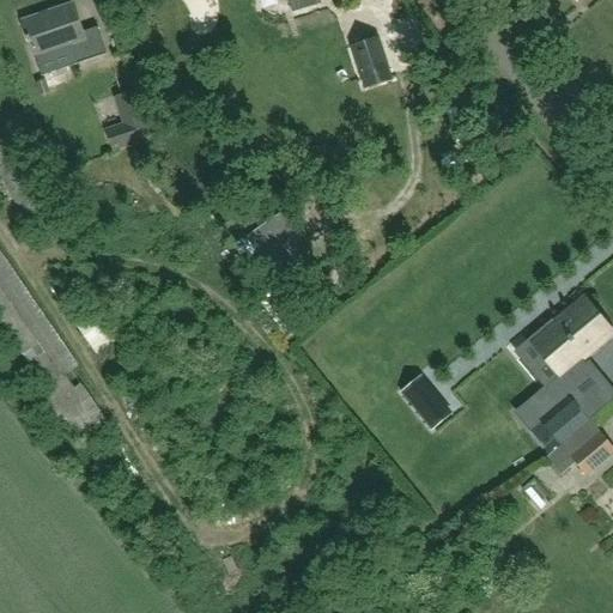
[(289,0),(293,12),(319,5),(317,0),(289,0)]
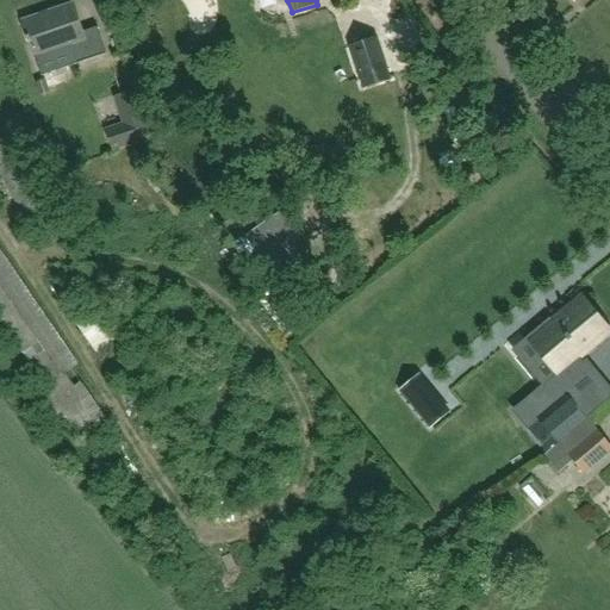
[(75,64),(107,54),(98,26),(83,32),(74,4),(23,22),(36,58),(69,47),(75,64)]
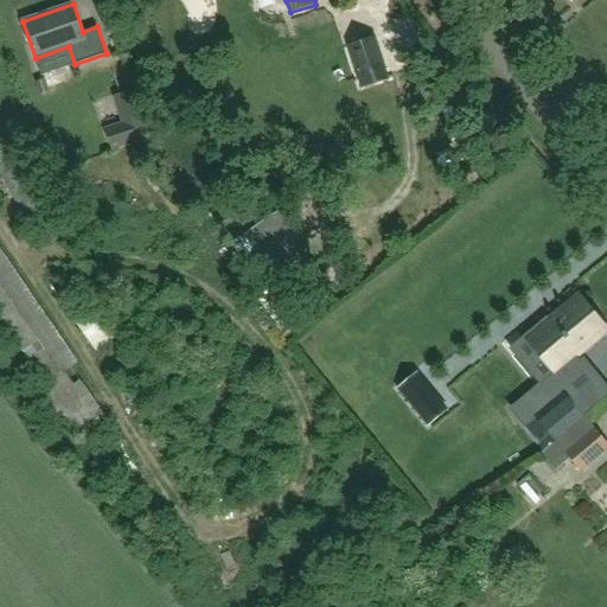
[(363,89),(385,82),(388,81),(372,38),(349,46),(363,89)]
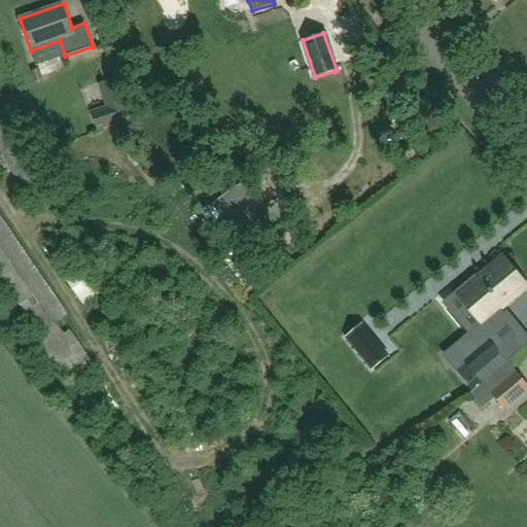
[(0,156),(33,208),(59,192),(11,125),(9,126),(0,112),(0,156)]
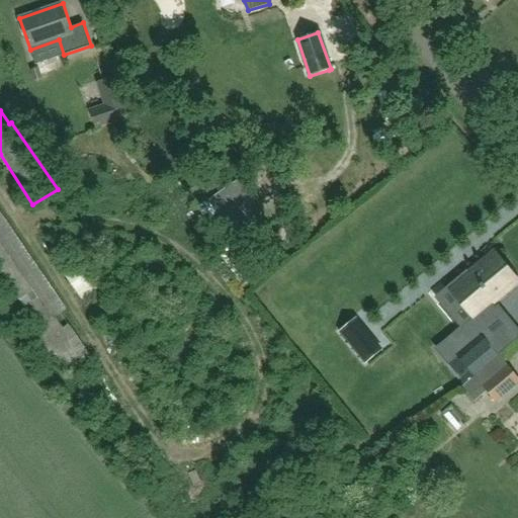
[(0,268),(39,327),(67,310),(0,210),(0,268)]
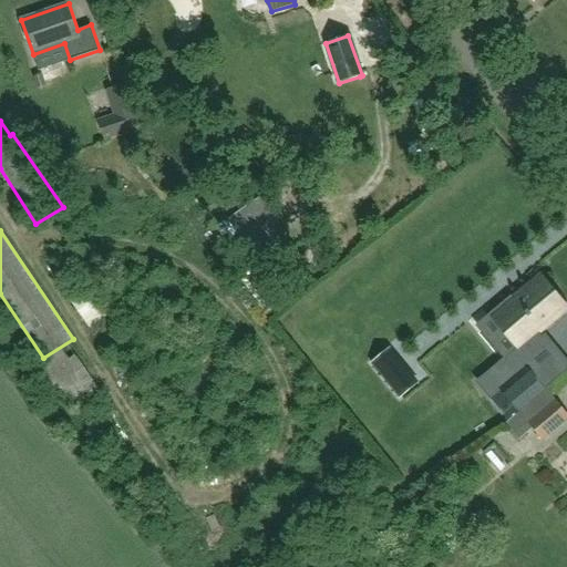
[(540,278),(501,311),(526,342),(566,309),(540,278)]
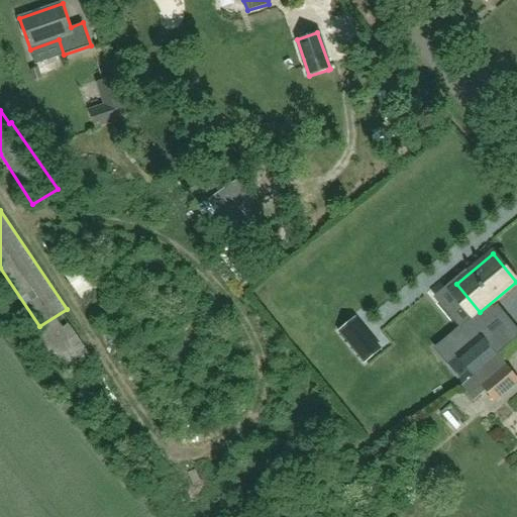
[(47,354),(63,346),(73,367),(87,359),(68,321),(38,335),(47,354)]
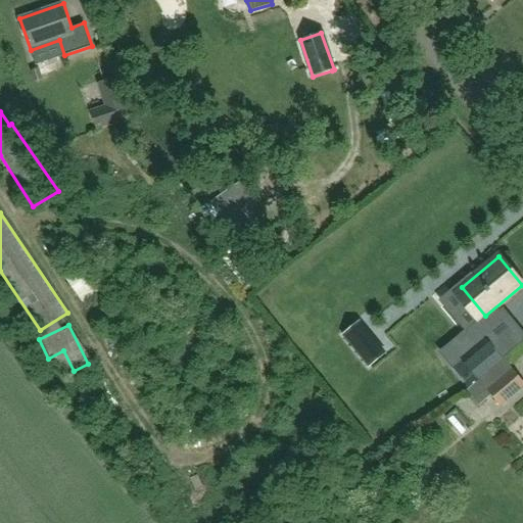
[(357,326),(343,337),(370,369),(383,358),(357,326)]
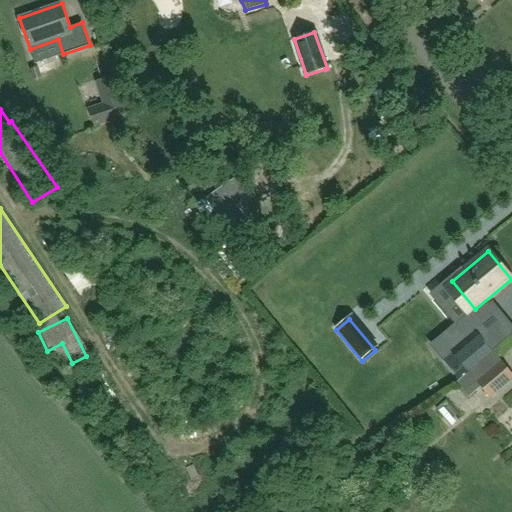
[(473,329),(449,350),(468,372),(493,351),(473,329)]
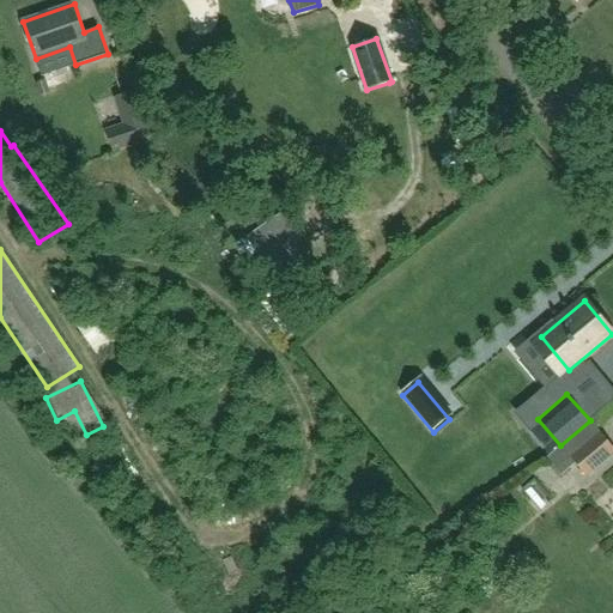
[(612,453),(612,445),(601,432),(572,459),(588,477),(612,453)]
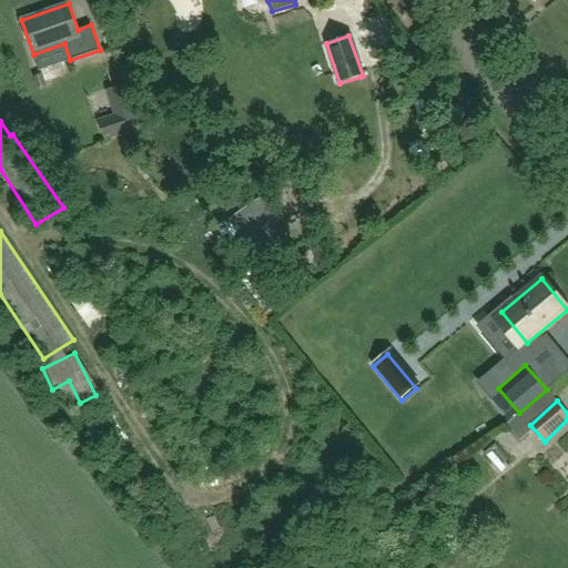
[(509,476),(523,463),(515,455),(500,468),(509,476)]
